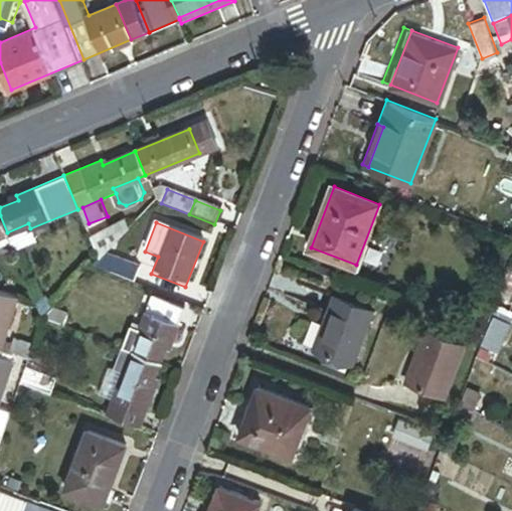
[(30,228),(28,223),(7,232),(13,247),(34,238),(30,228)]
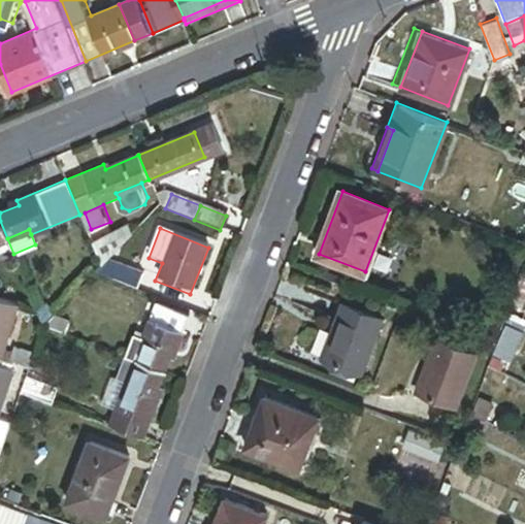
[(105,264),(132,236),(126,231),(92,244),(102,268),(105,264)]
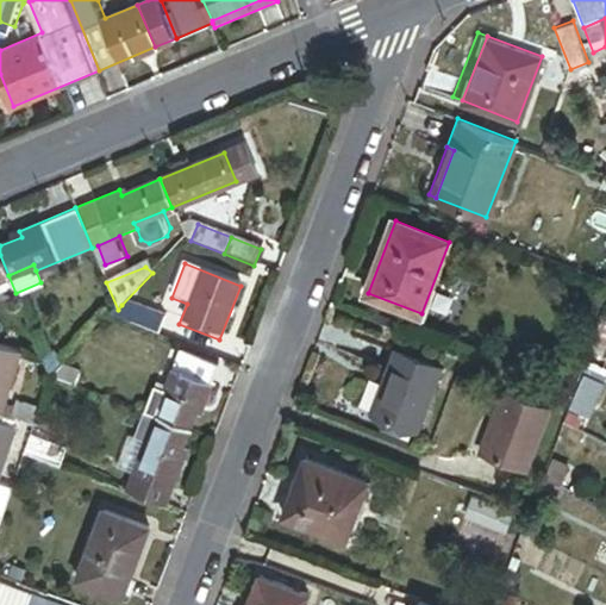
[(136,311),(122,305),(118,310),(108,320),(129,329),(136,311)]
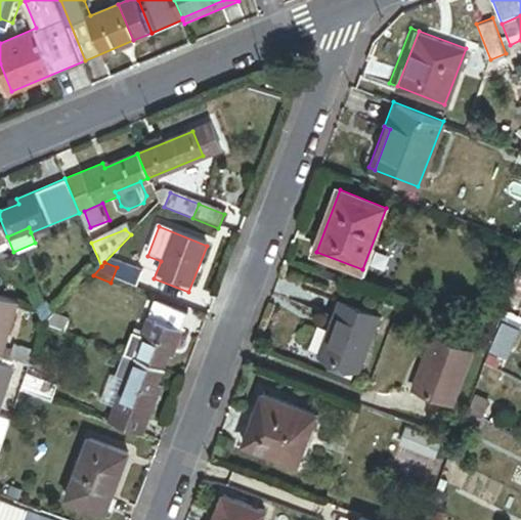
[(140,277),(117,267),(111,283),(134,293),(140,277)]
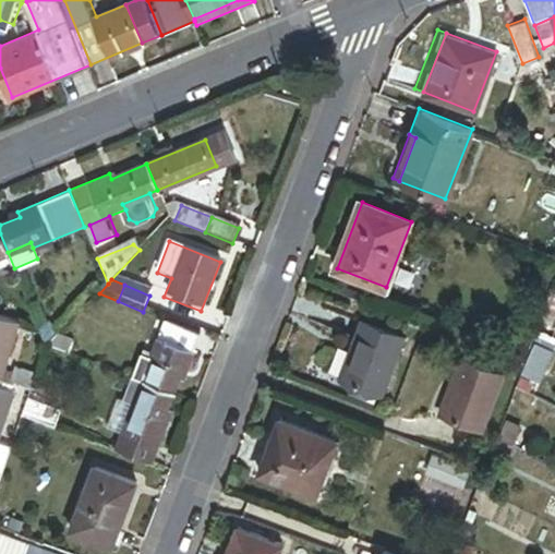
[(361,321),(338,381),(378,396),(401,335),(361,321)]
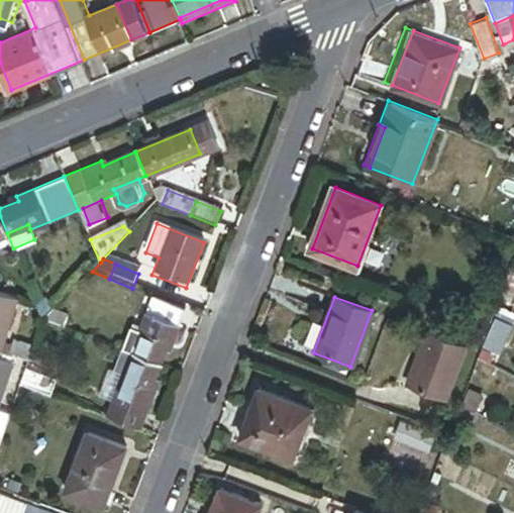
[(20,305),(0,298),(0,354),(3,356),(20,305)]
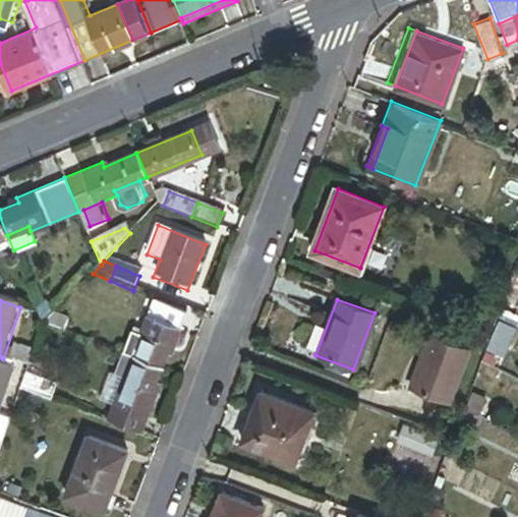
[(45,327),(53,318),(48,303),(39,313),(45,327)]
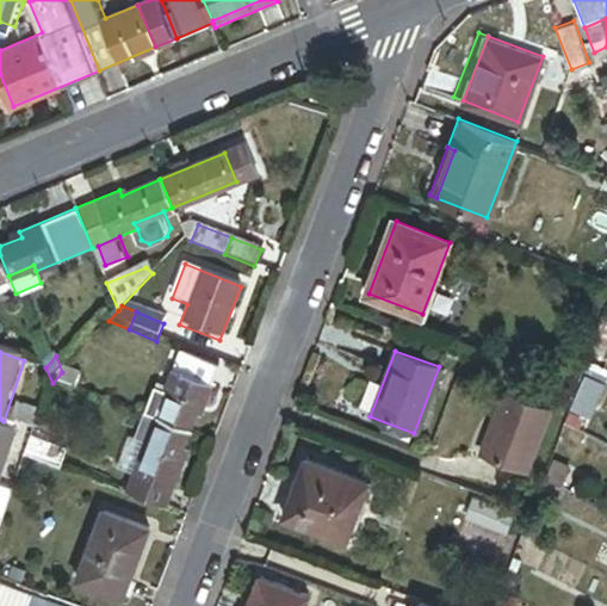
[(171,403),(161,427),(189,438),(198,414),(203,415),(220,372),(181,358),(165,401),(171,403)]
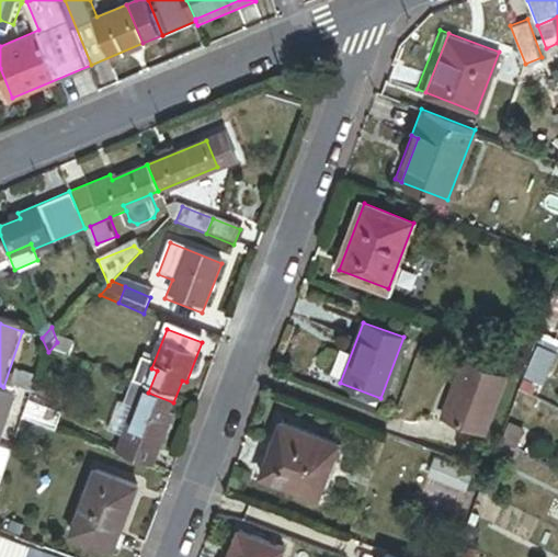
[(76,347),(58,340),(57,342),(48,352),(70,361),(76,347)]
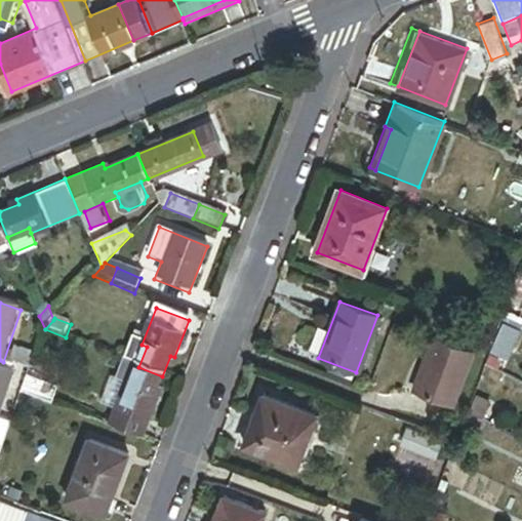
[(142,345),(133,341),(125,362),(138,367),(147,347),(142,345)]
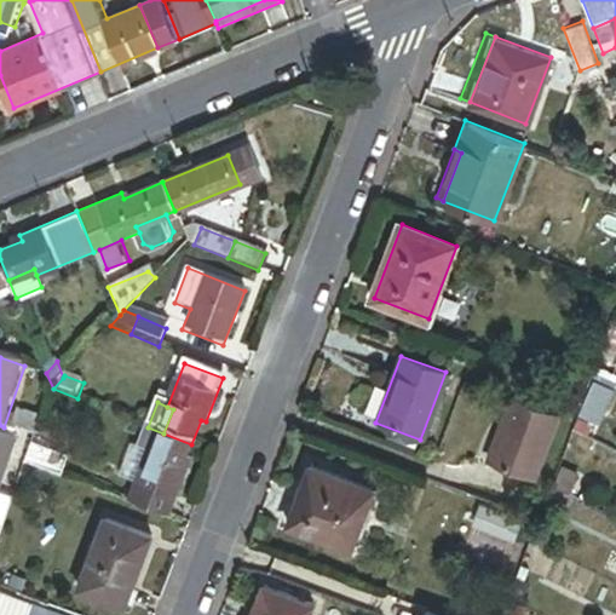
[(41,420),(18,412),(12,429),(34,437),(41,420)]
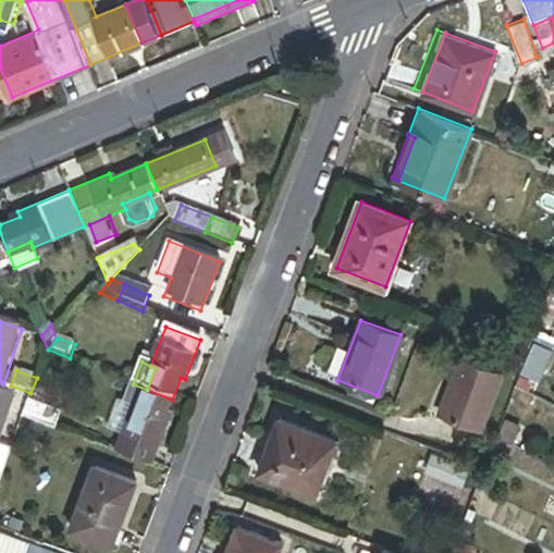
[(455,371),(433,429),(476,445),(497,388),(455,371)]
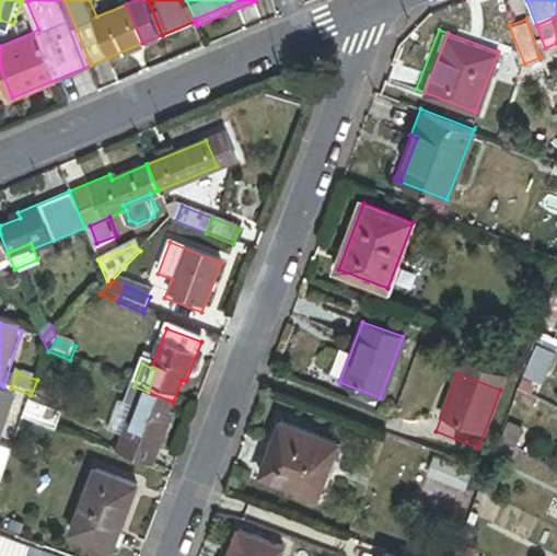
[(536,383),(522,377),(518,386),(531,393),(536,383)]
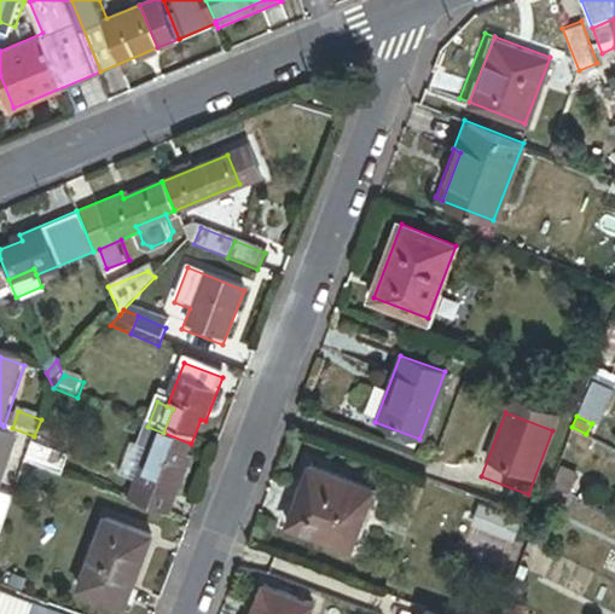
[(163,433),(148,427),(137,452),(146,456),(152,458),(163,433)]
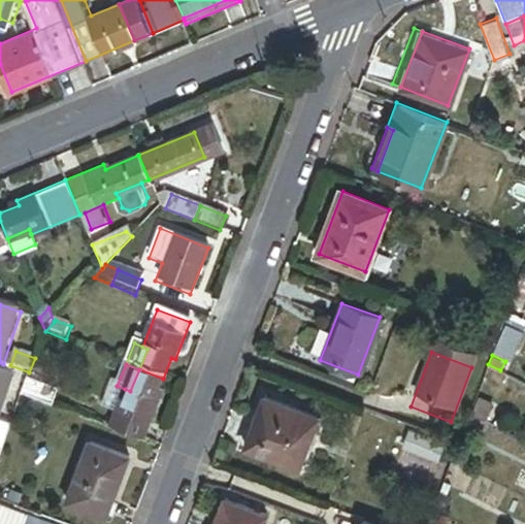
[(163,379),(139,369),(130,391),(125,389),(118,408),(151,421),(159,402),(155,400),(163,379)]
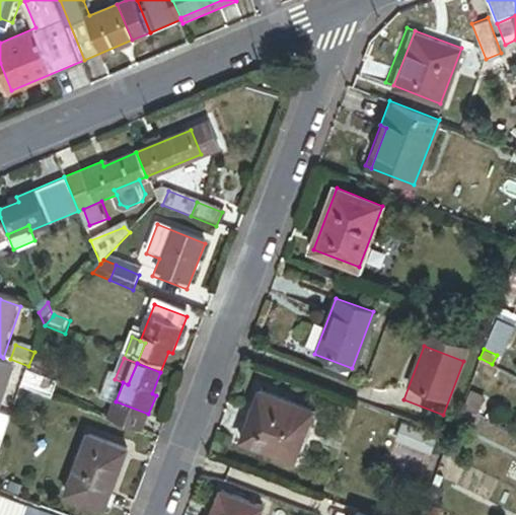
[(0,401),(11,369),(0,365),(0,401)]
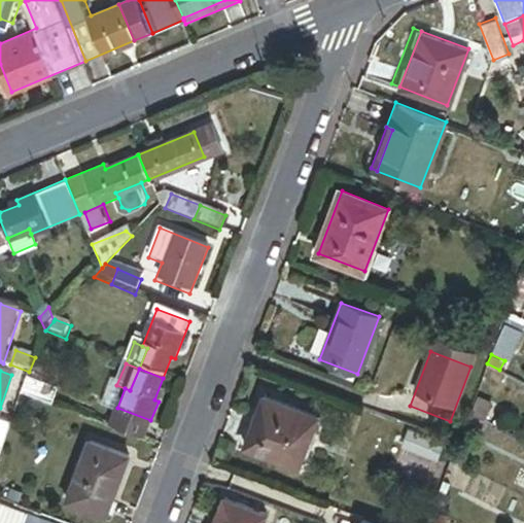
[(57,392),(26,379),(20,394),(50,407),(57,392)]
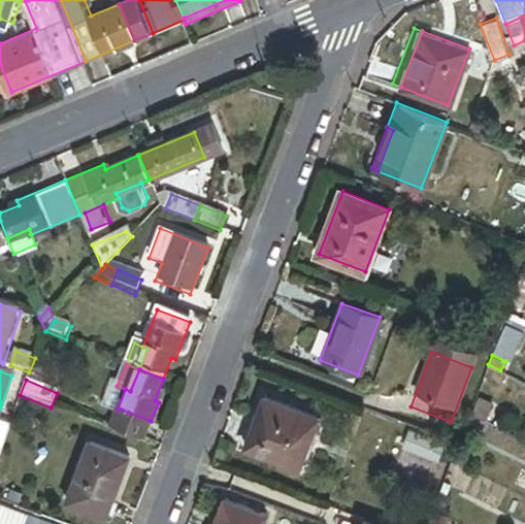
[(268,397),(249,448),(303,468),(323,418),(268,397)]
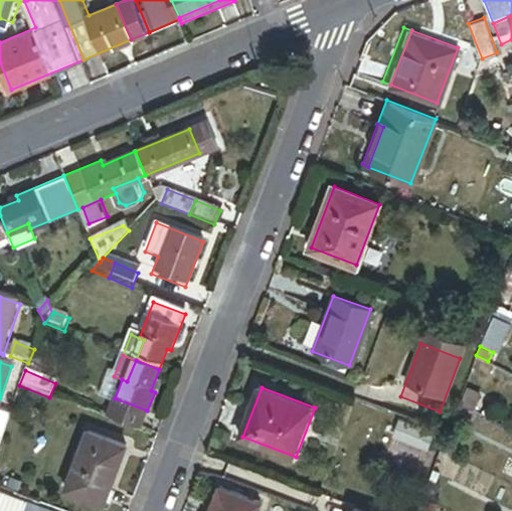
[(435,432),(399,418),(391,438),(428,451),(435,432)]
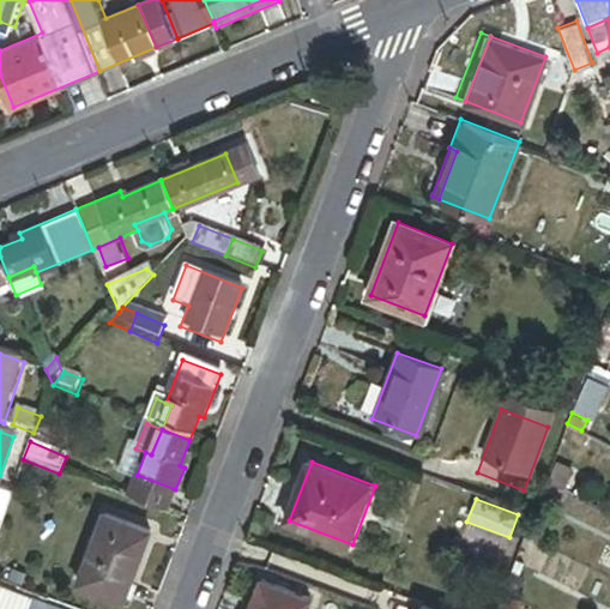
[(108,523),(80,591),(120,608),(148,538),(108,523)]
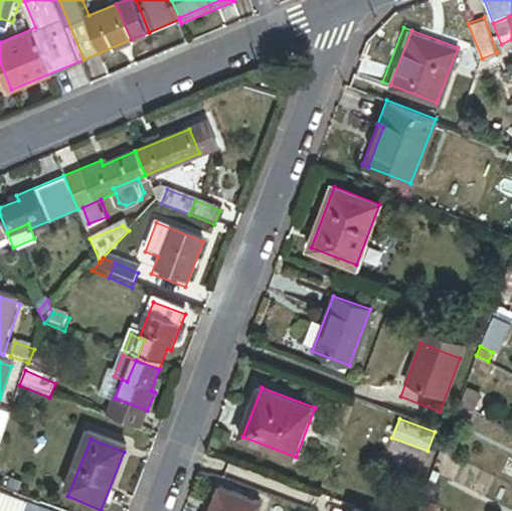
[(216,488),(207,510),(256,510),(259,504),(216,488)]
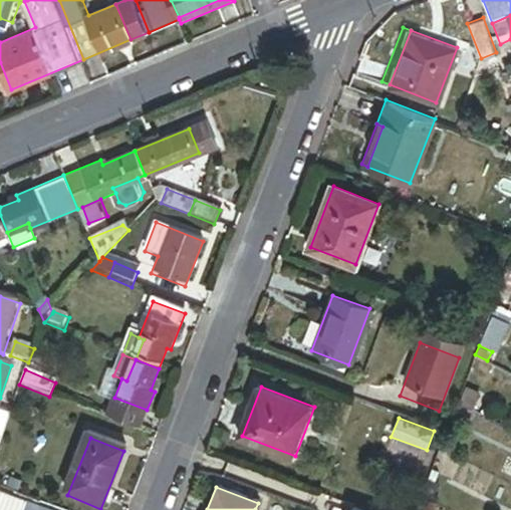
[(48,509),(27,501),(23,509),(48,509)]
